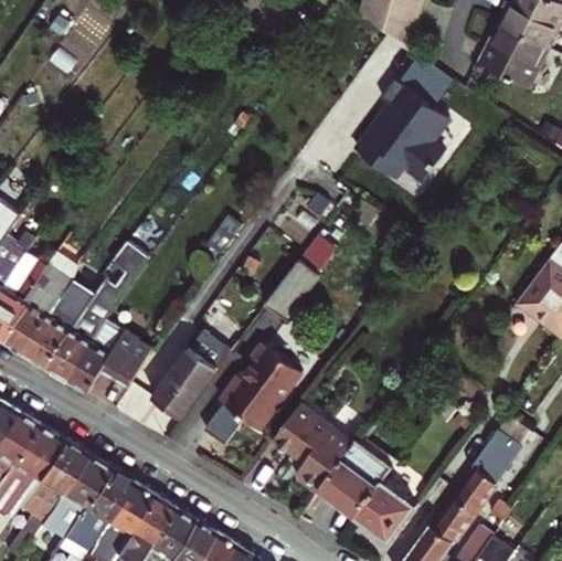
[(366,0),(362,14),(410,48),(423,0),(366,0)]
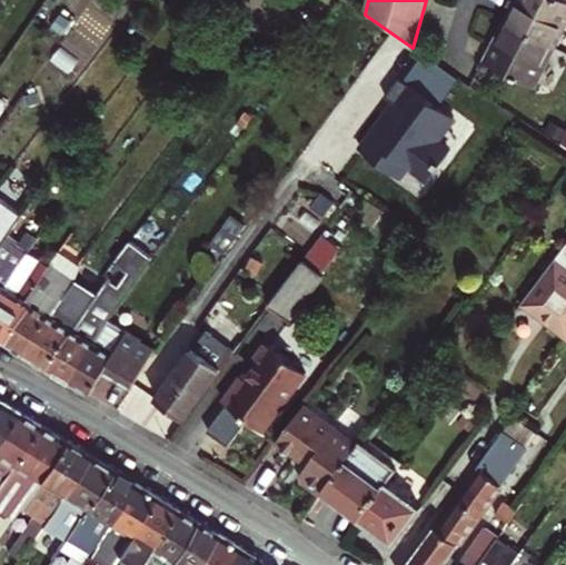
[(562,35),(565,25),(565,5),(556,0),(517,0),(506,25),(547,46),(555,31),(562,35)]
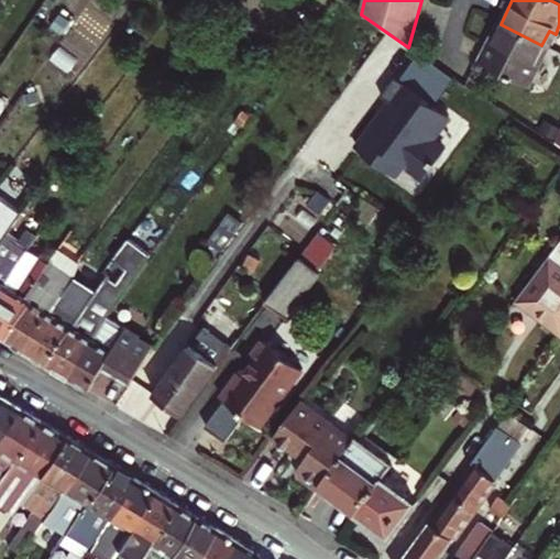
[(541,45),(501,24),(487,51),(482,47),(475,62),(527,88),(540,64),(534,61),(541,45)]
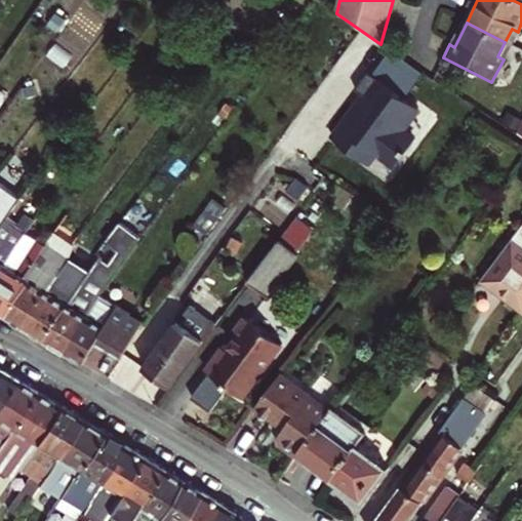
[(417,111),(366,76),(355,93),(364,98),(354,113),(348,109),(326,141),(368,169),(375,158),(393,170),(412,142),(401,134),(417,111)]
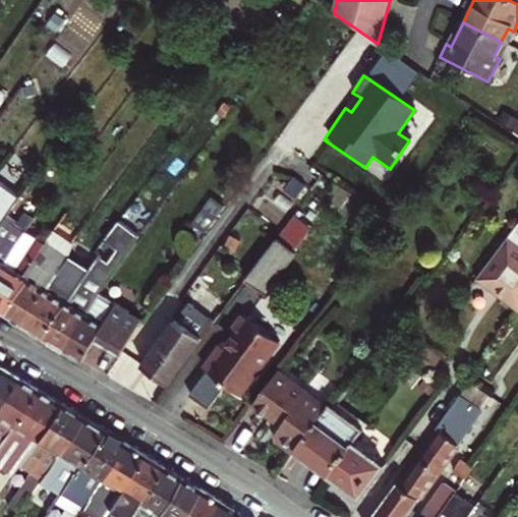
[(0,224),(3,220),(18,199),(0,184),(0,224)]
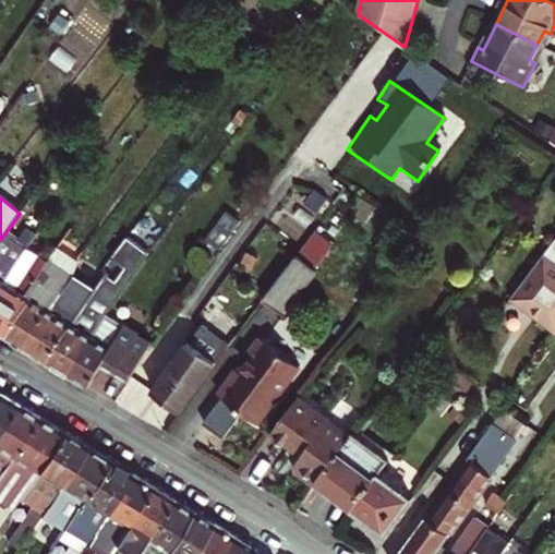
[(203,247),(217,255),(236,223),(221,215),(203,247)]
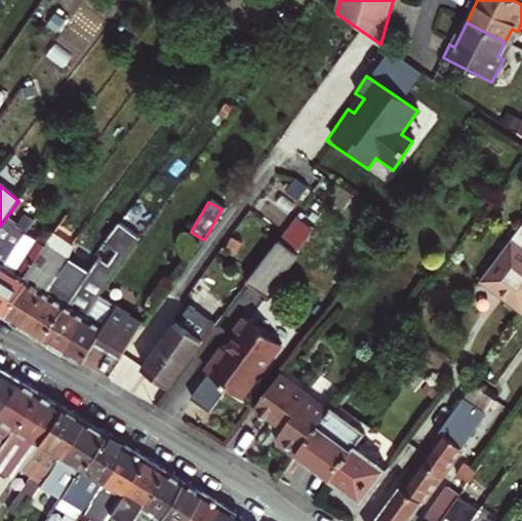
[(0,268),(23,235),(3,222),(0,226),(0,268)]
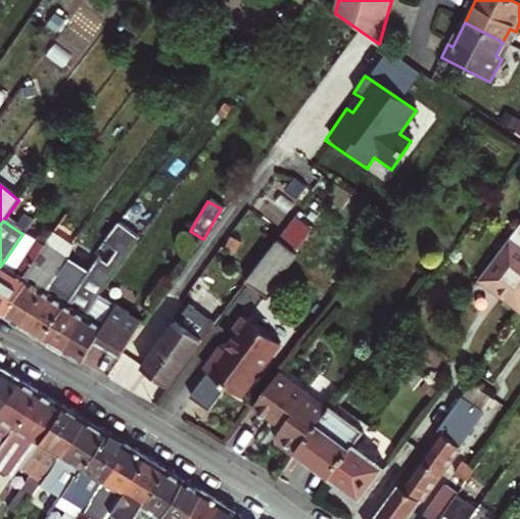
[(63,352),(94,299),(96,294),(138,238),(115,223),(100,242),(113,251),(105,264),(97,257),(87,273),(77,288),(41,339),(63,352)]
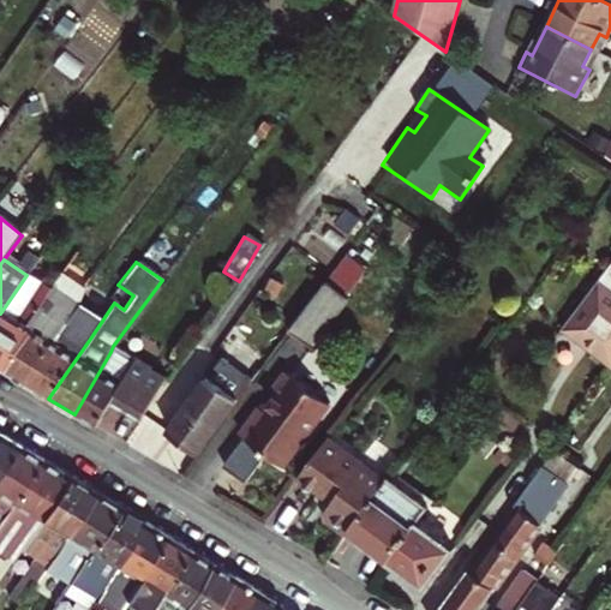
[(48,288),(46,294),(53,300),(73,270),(65,264),(48,288)]
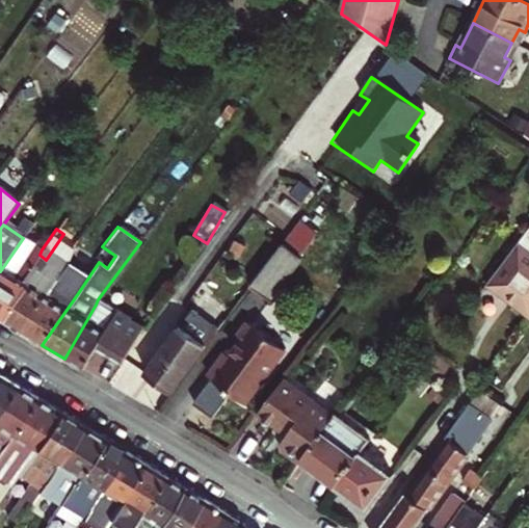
[(528,229),(516,244),(528,254),(528,252),(528,229)]
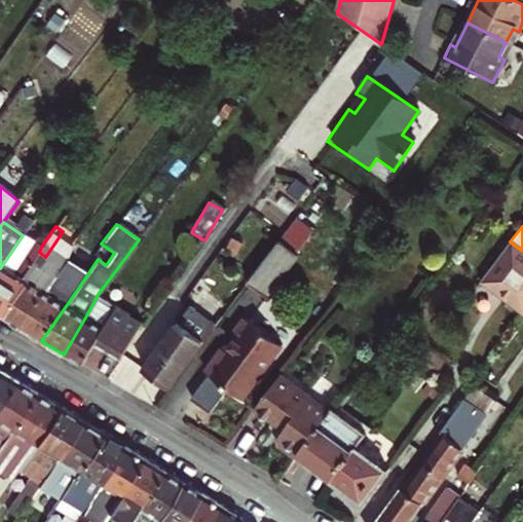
[(0,310),(37,254),(39,252),(41,247),(23,235),(0,268),(0,310)]
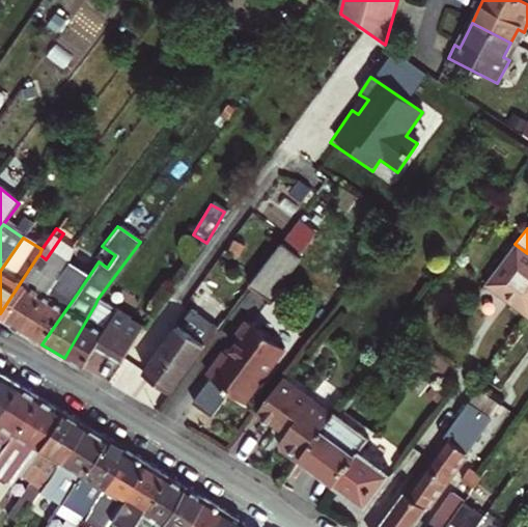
[(527,312),(527,253),(515,244),(485,283),(510,301),(508,304),(524,315),(527,311),(527,312)]
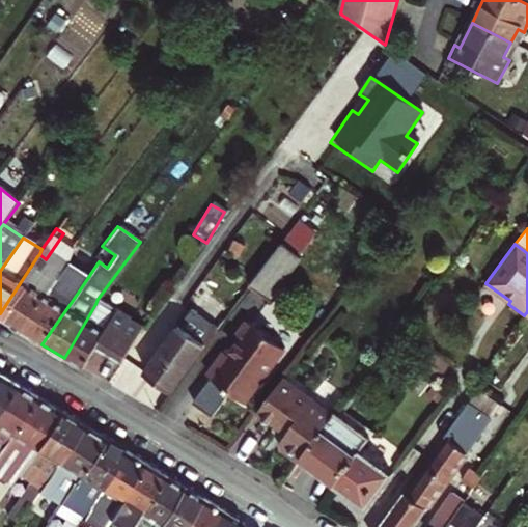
[(301,258),(281,245),(249,287),(268,302),(301,258)]
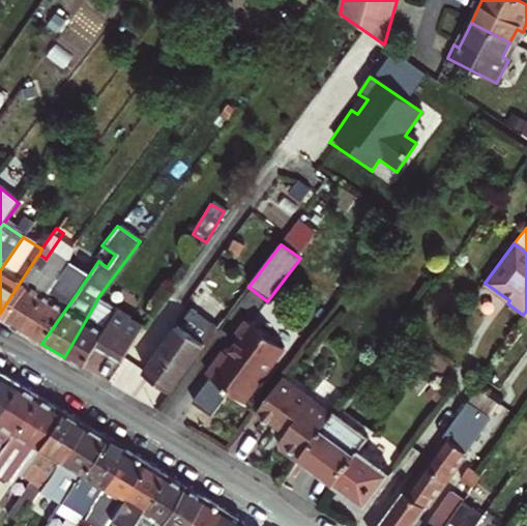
[(20,329),(50,284),(59,270),(37,256),(0,313),(0,317),(20,329)]
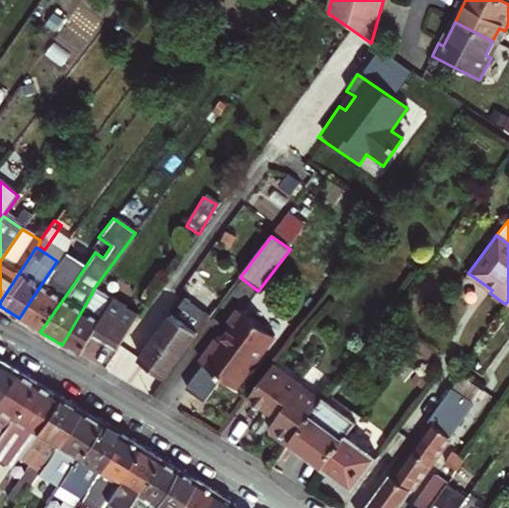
[(19,318),(40,332),(75,282),(85,267),(73,258),(58,280),(48,274),(19,318)]
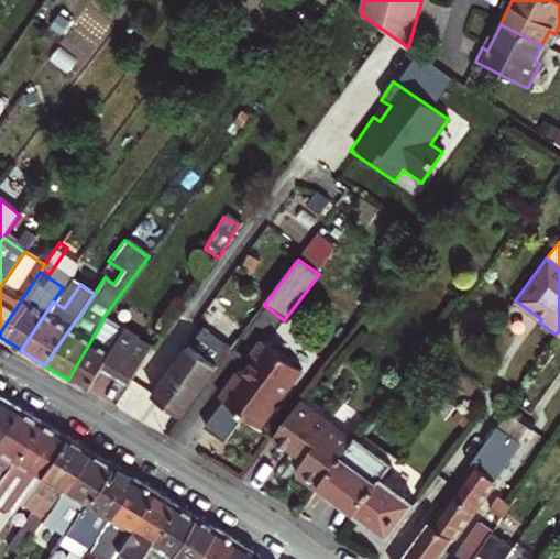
[(101,370),(127,384),(154,348),(103,317),(101,322),(68,380),(88,392),(101,370)]
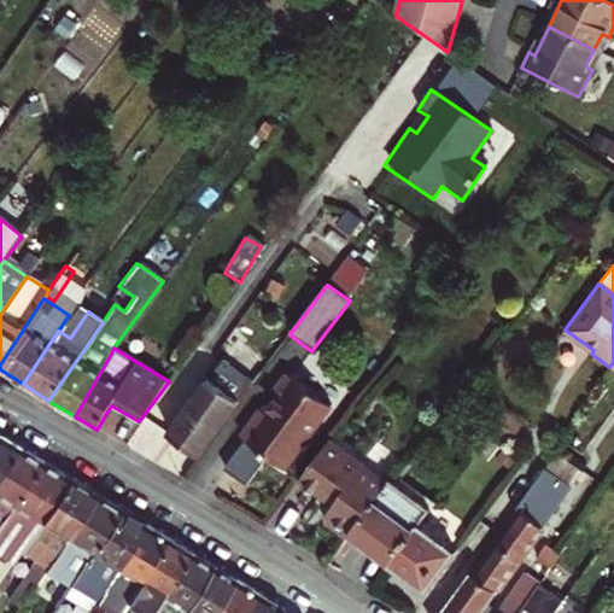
[(198,457),(250,387),(218,363),(167,433),(198,457)]
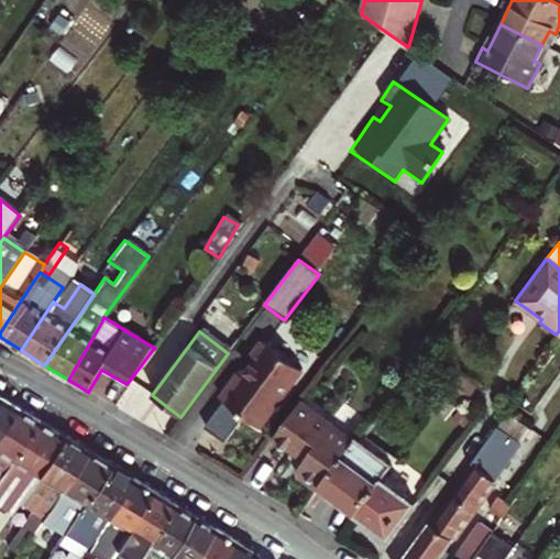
[(259,429),(285,395),(284,386),(293,385),(302,373),(262,343),(251,358),(255,361),(242,379),(238,375),(219,399),(259,429)]
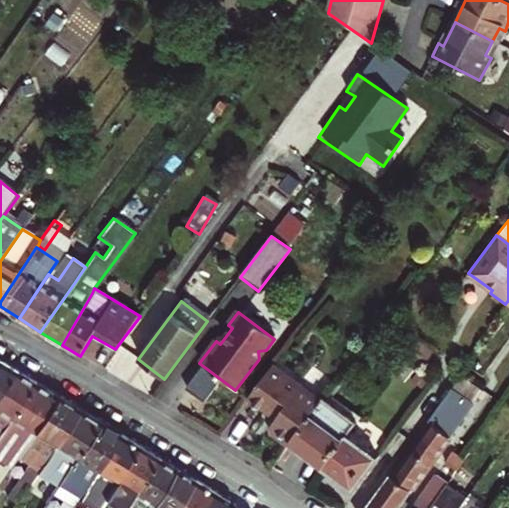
[(0,389),(12,371),(0,363),(0,389)]
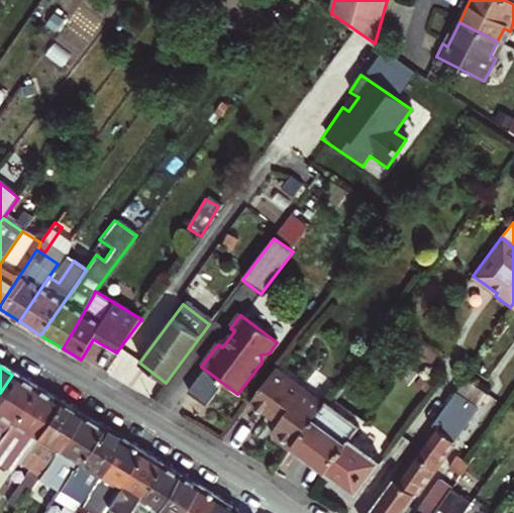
[(294,446),(325,405),(276,369),(247,405),(266,418),(272,417),(280,423),(272,433),(273,441),(289,453),(294,446)]
